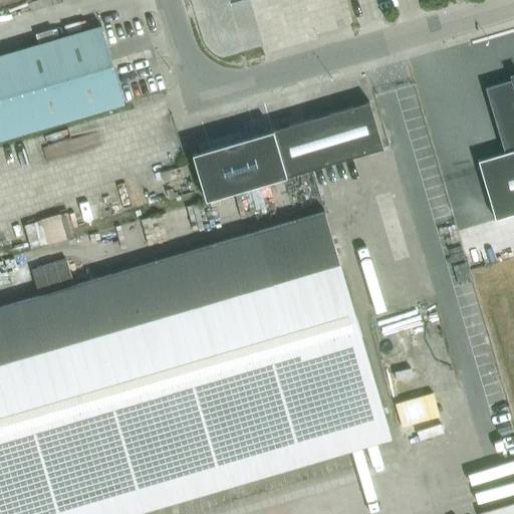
[(101,25),(52,40),(0,54),(0,140),(116,105),(123,103),(123,102),(120,91),(113,68),(111,60),(101,25)]
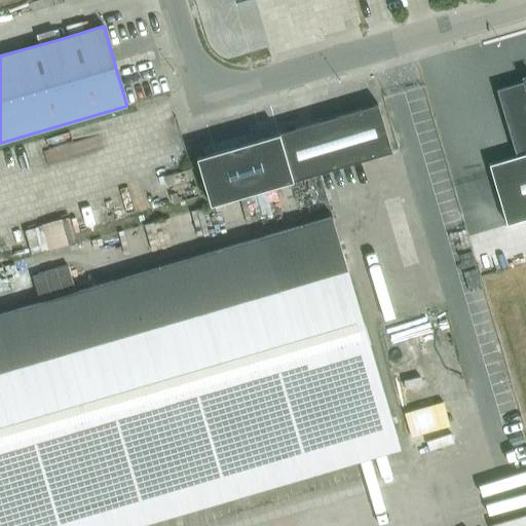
[(488,164),(506,225),(525,219),(525,80),(496,89),(516,156),(488,164)]
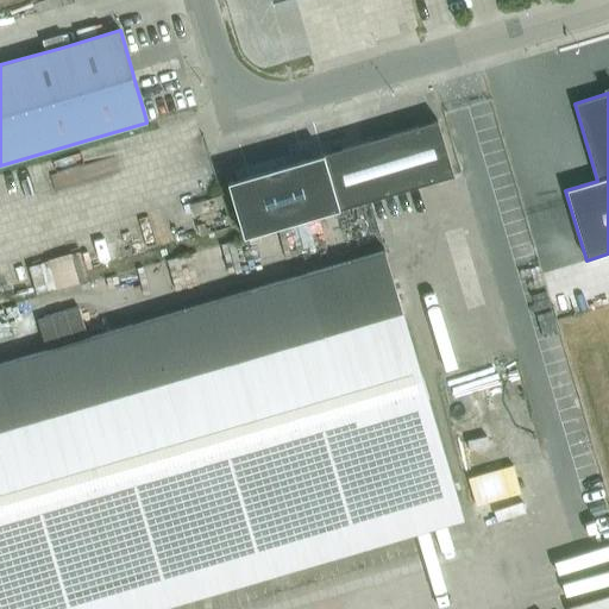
[(453,176),(453,175),(438,121),(332,151),(349,207),(453,176)]
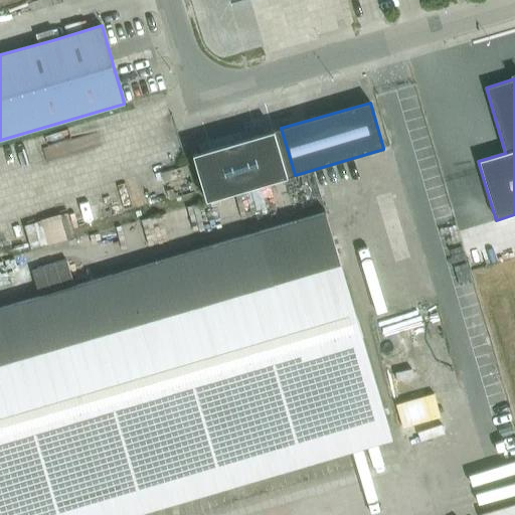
[(192,154),(192,155),(206,200),(295,175),(281,128),(192,154)]
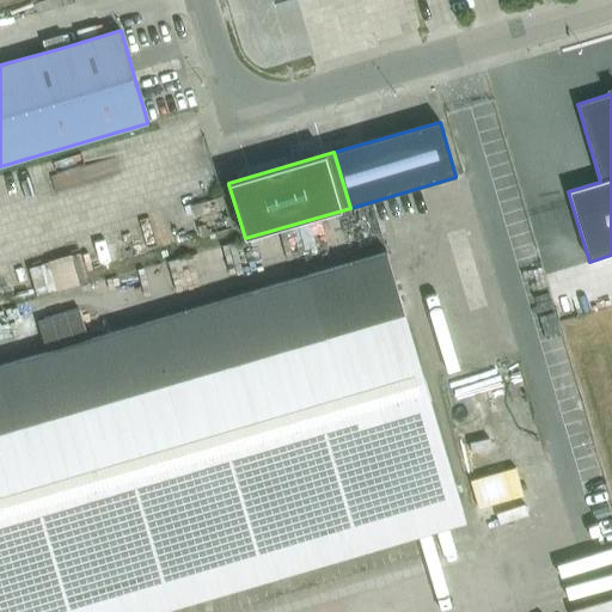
[(0,611),(109,611),(461,509),(386,251),(19,360),(0,365),(0,611)]
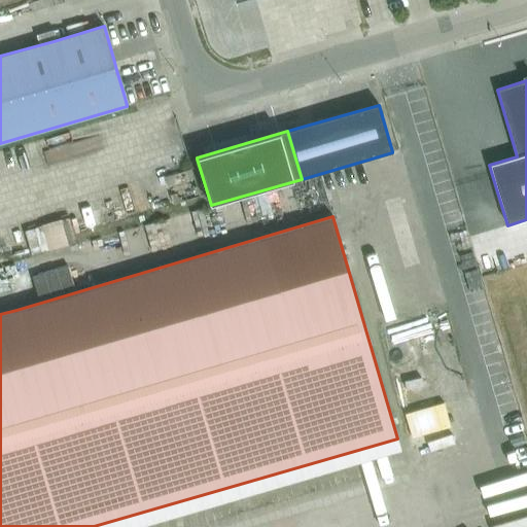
[(253,491),(261,526),(336,526),(323,475),(253,491)]
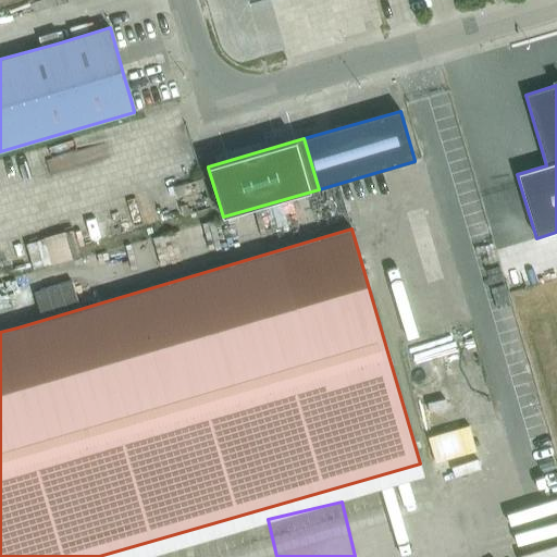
[(556,533),(532,537),(535,556),(545,556),(556,555),(556,533)]
